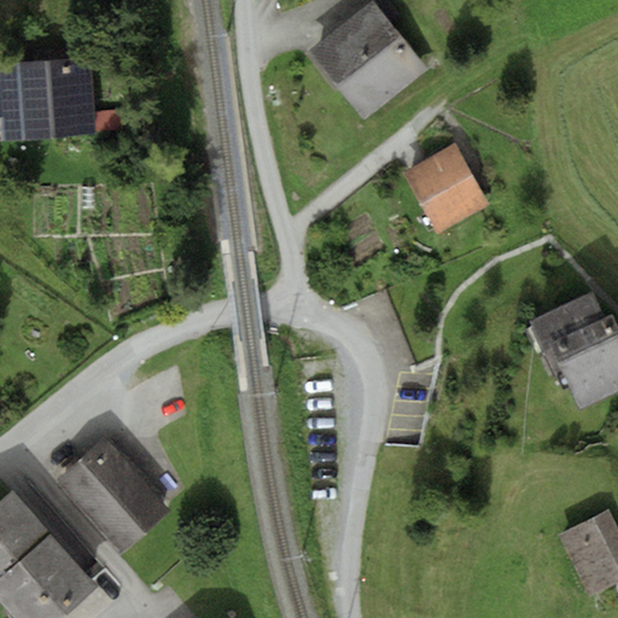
[(372,3),(310,52),(363,120),(426,71),(372,3)]
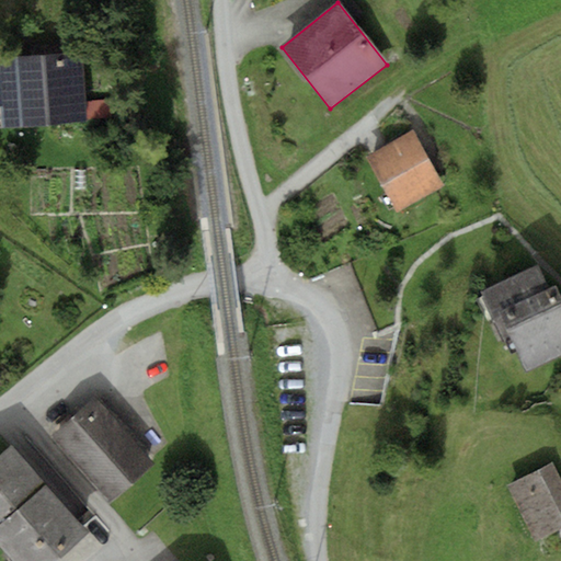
[(83,53),(0,57),(0,104),(2,104),(4,126),(88,121),(87,118),(86,100),(83,53)]
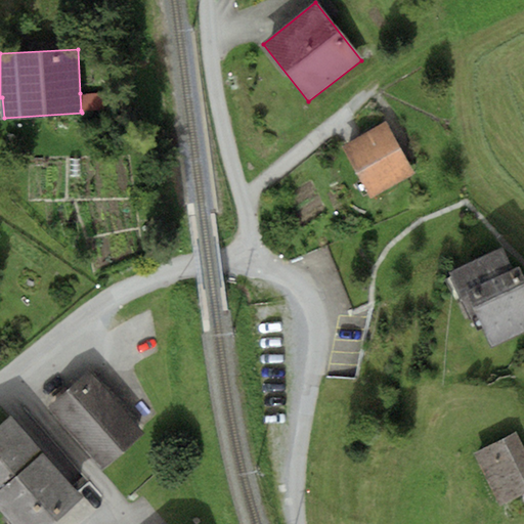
[(102,91),(80,93),(81,111),(103,110),(102,91)]
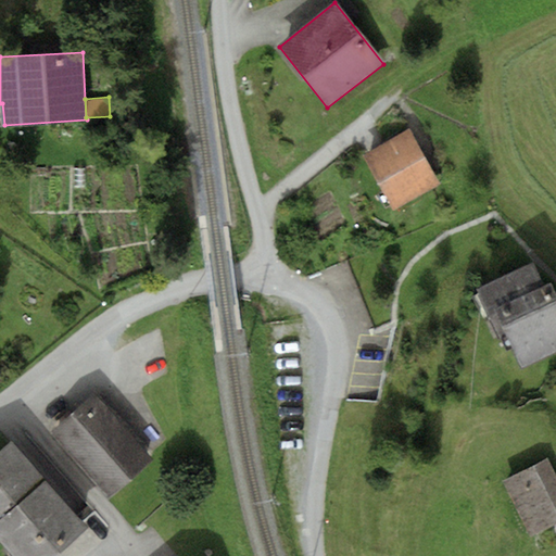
[(412,129),(364,155),(394,210),(442,182),(412,129)]
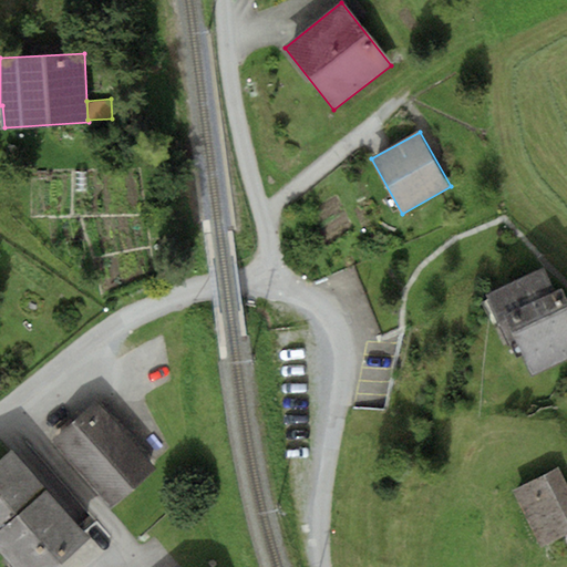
[(506,315),(555,291),(543,268),(485,295),(496,319),(506,315)]
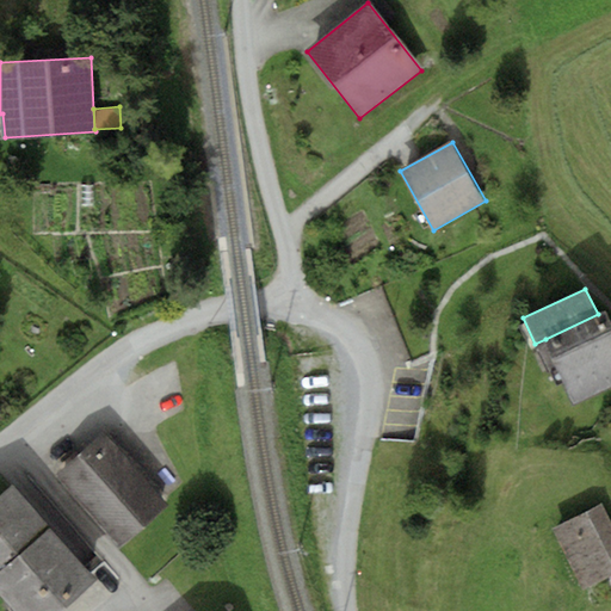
[(598,314),(545,339),(574,403),(610,386),(610,322),(605,310),(598,314)]
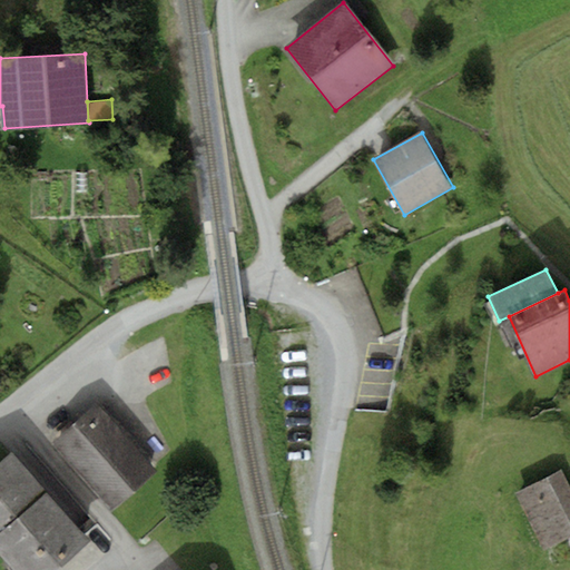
[(99,404),(55,443),(112,509),(157,470),(99,404)]
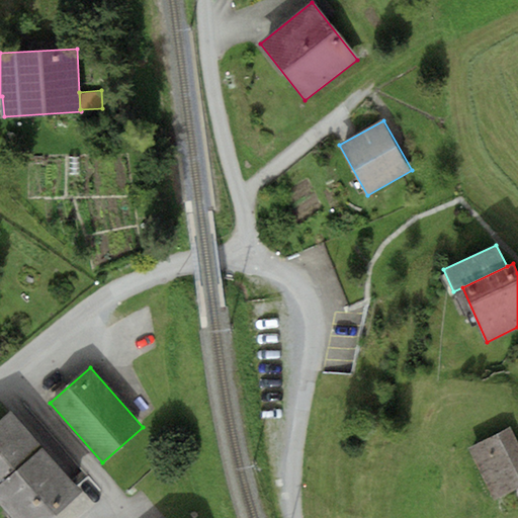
[(0,504),(12,517),(52,517),(83,491),(11,410),(0,420),(0,504)]
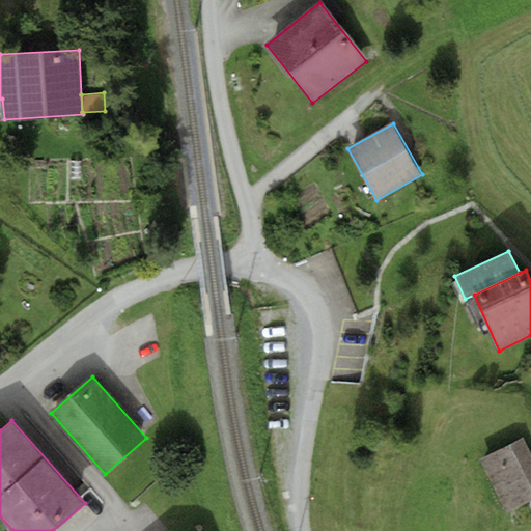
[(530,454),(522,437),(479,459),(507,512),(530,499),(530,454)]
